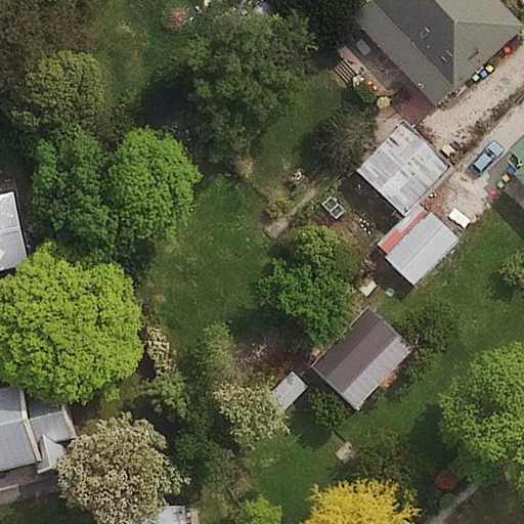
[(523,4),(520,0),(375,0),(360,12),(444,105),(523,34),(523,4)]
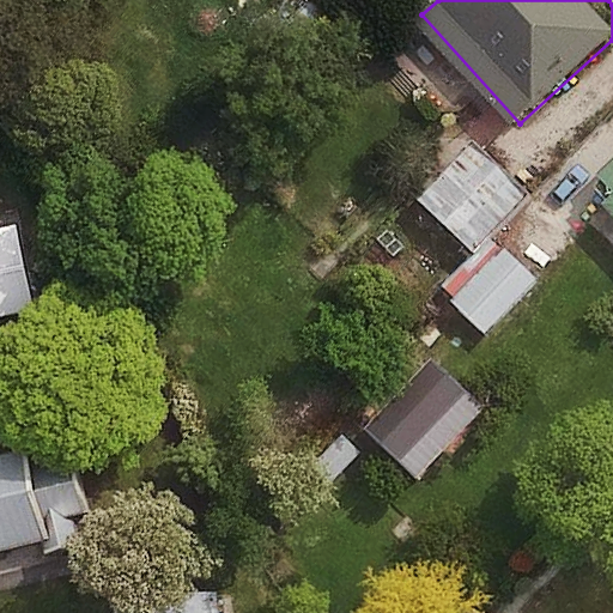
[(527,194),(471,144),(416,198),(473,253),(527,194)]
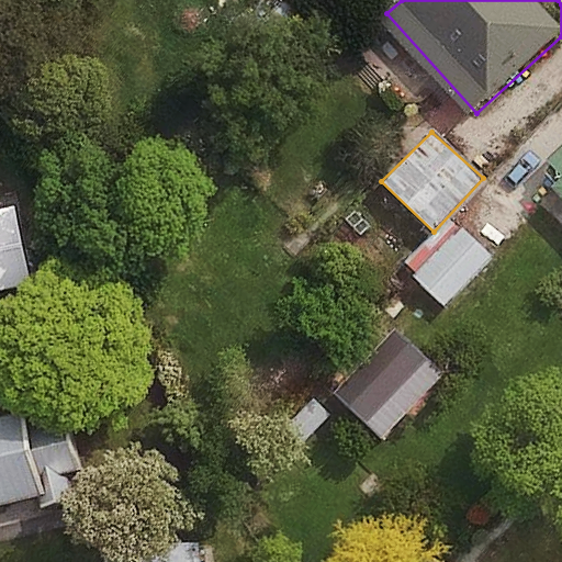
[(561,175),(561,179),(553,187),(561,195),(561,146),(548,160),(561,175)]
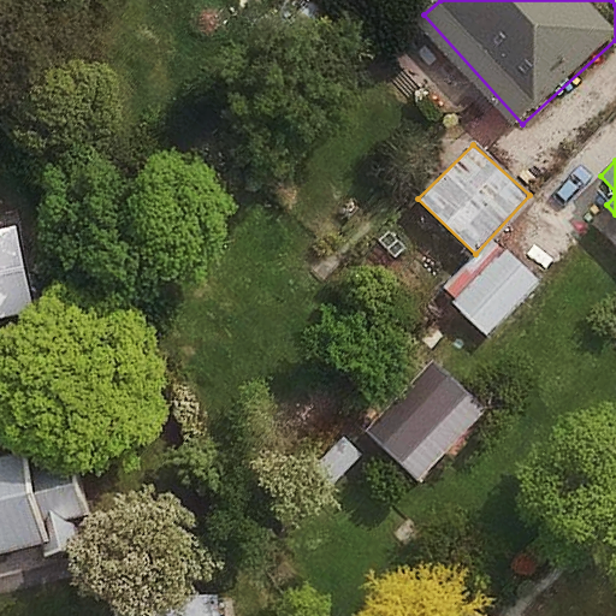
[(12,226),(0,229),(0,314),(31,308),(12,226)]
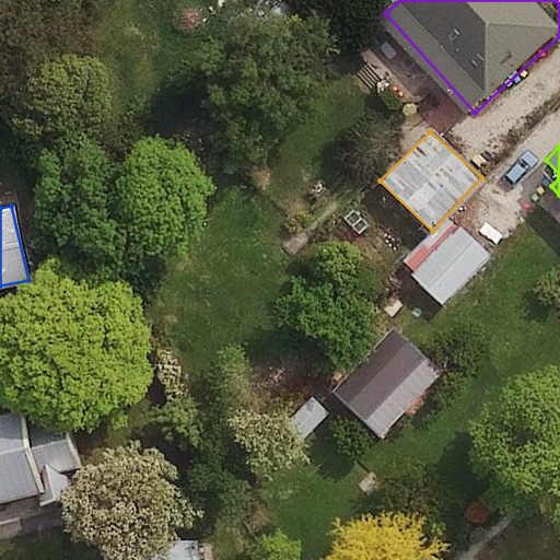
[(458,225),(409,273),(442,306),(491,257),(458,225)]
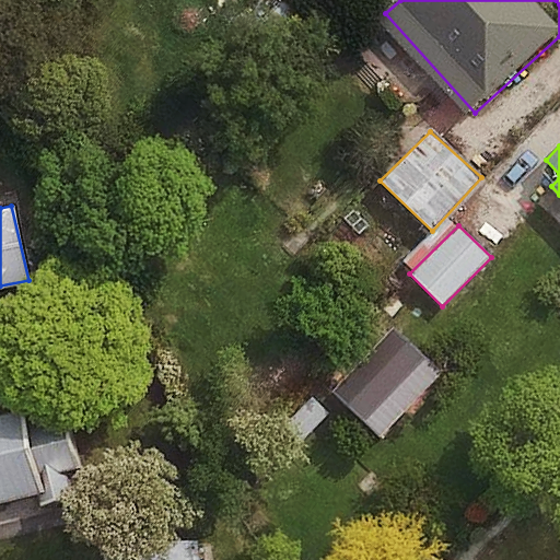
[(63,401),(0,416),(0,522),(85,501),(63,401)]
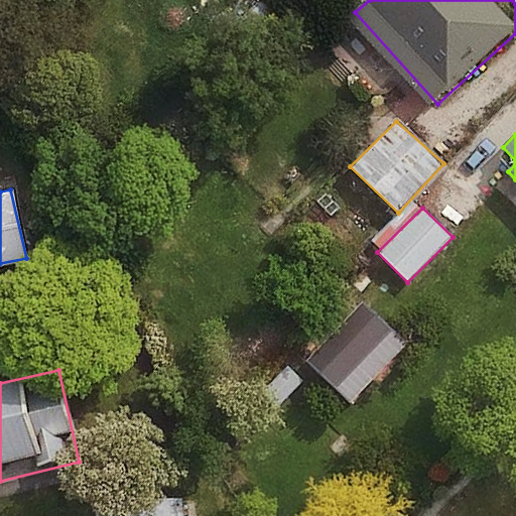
[(183,515),(182,497),(100,507),(101,515),(183,515)]
